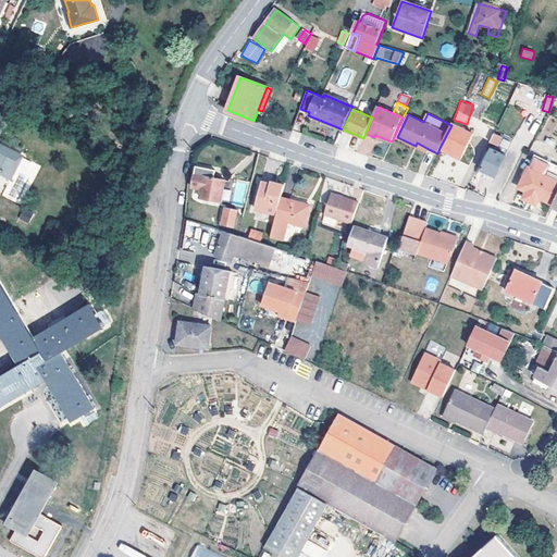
[(452,125),(440,148),(462,159),(474,134),(453,123),(452,125)]
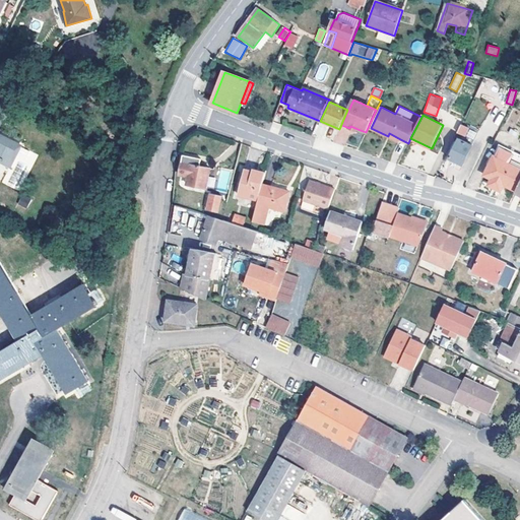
[(463,124),(458,133),(467,137),(471,129),(463,124)]
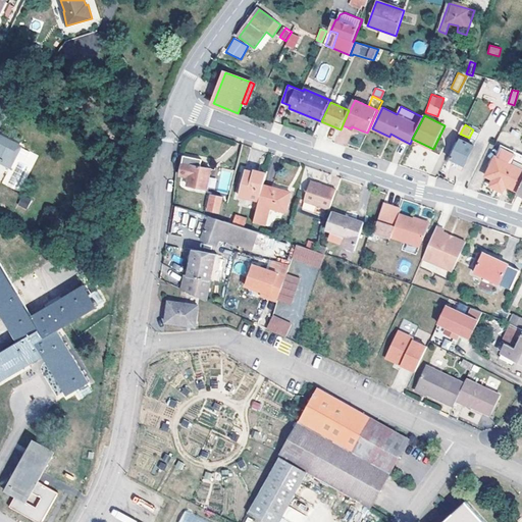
[(0,159),(9,165),(19,146),(0,136),(0,127),(0,159)]
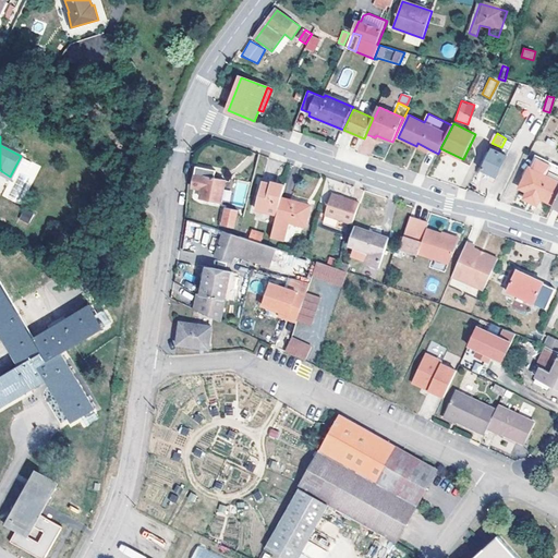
[(504,165),(507,156),(494,149),(483,170),(502,180),(509,168),(504,165)]
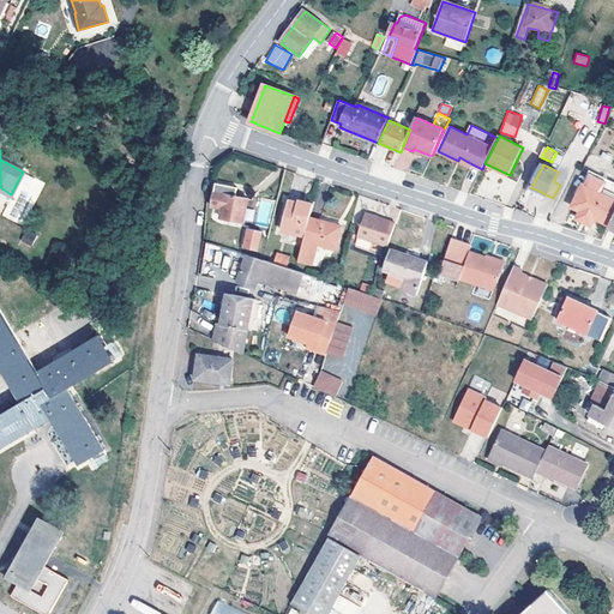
[(584,184),(588,186),(595,173),(591,170),(584,184)]
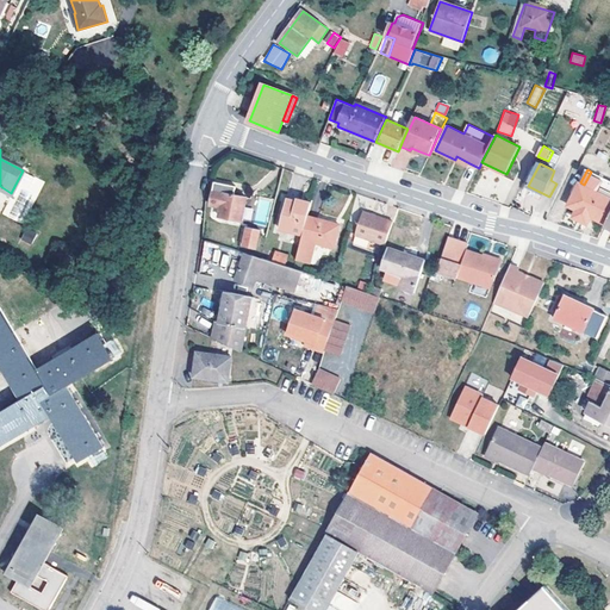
[(0,215),(26,224),(43,179),(23,172),(13,198),(0,192),(0,215)]
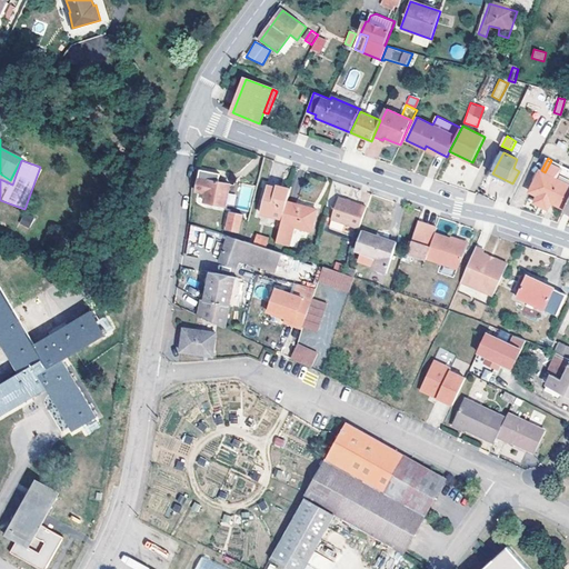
[(552,202),(565,209),(568,200),(568,168),(551,160),(545,172),(541,170),(531,191),(539,196),(536,202),(549,209),(552,202)]
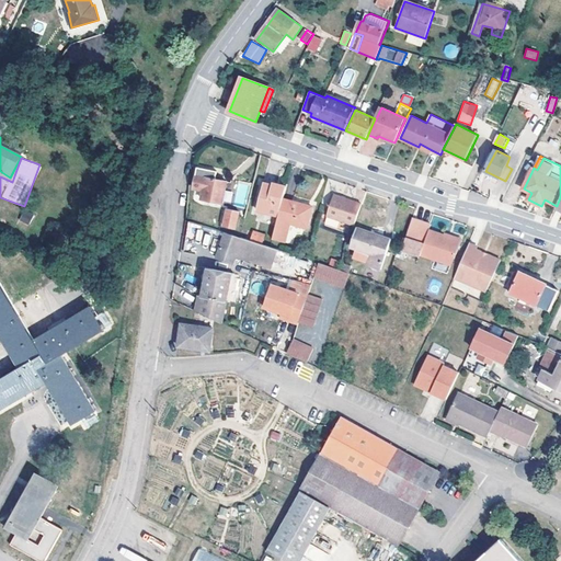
[(197,174),(216,179),(218,171),(198,167),(196,174),(197,174)]
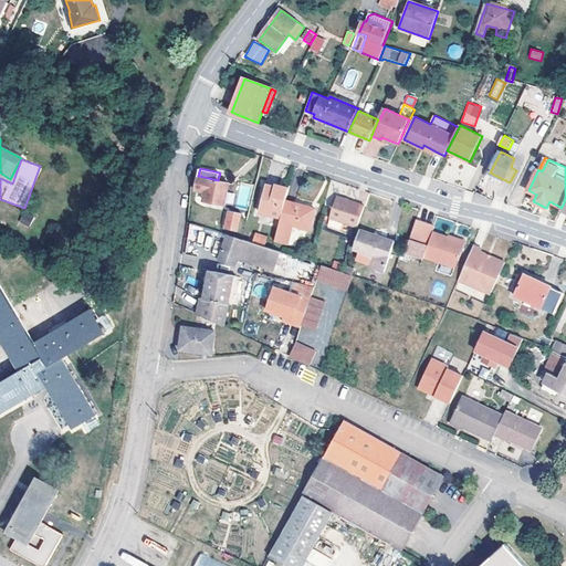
[(218,180),(199,176),(196,189),(206,191),(205,200),(224,205),(229,182),(218,180)]
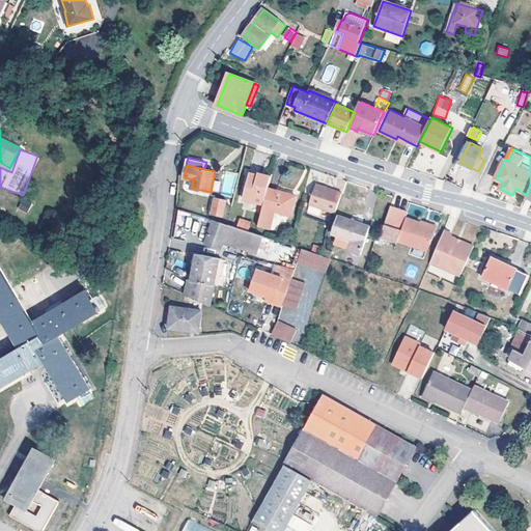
[(233,195),(235,172),(223,171),(221,194),(233,195)]
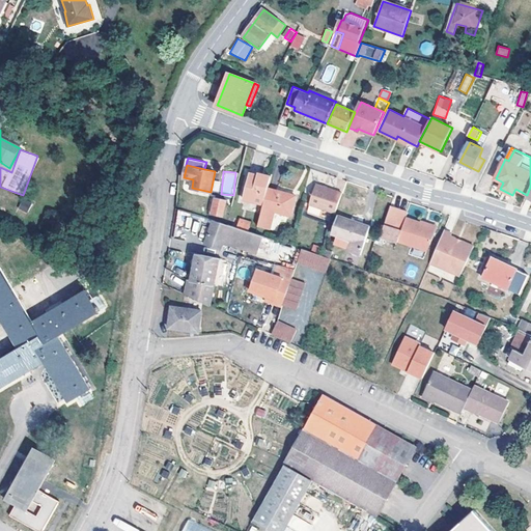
[(266,204),(270,189),(273,177),(259,174),(258,176),(250,173),(244,198),(266,204)]
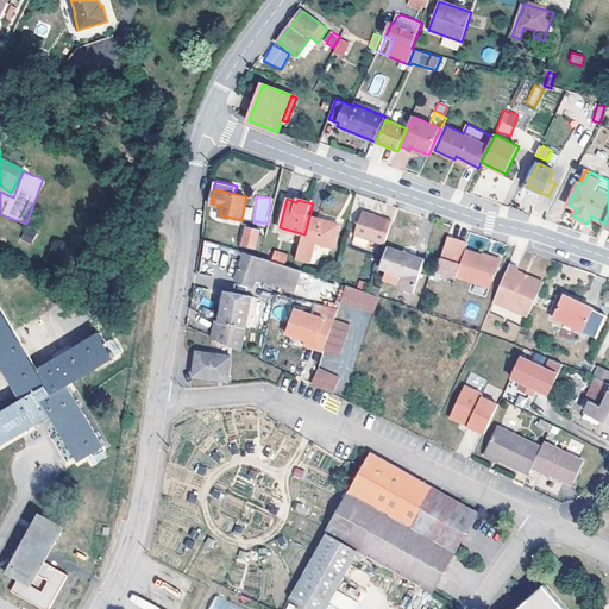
[(358,236),(388,246),(396,223),(366,213),(358,236)]
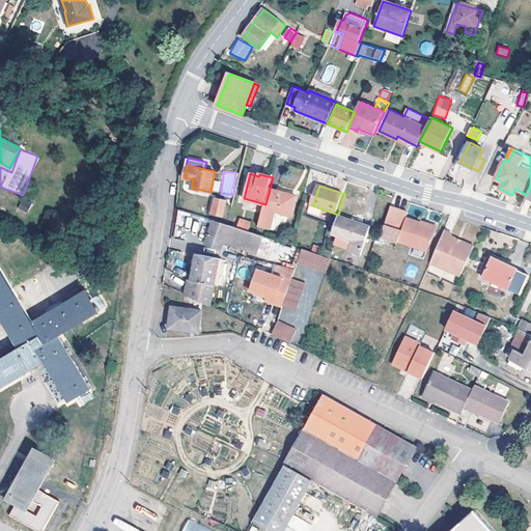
[(297,196),(270,189),(266,204),(259,226),(270,229),(275,213),(290,217),(297,196)]
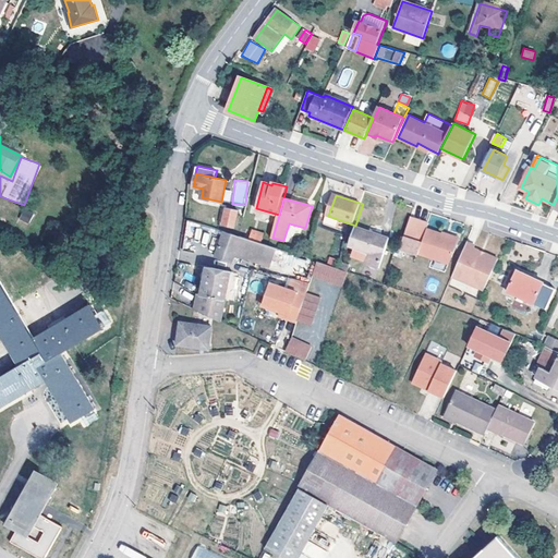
[(23,208),(19,220),(29,223),(34,211),(23,208)]
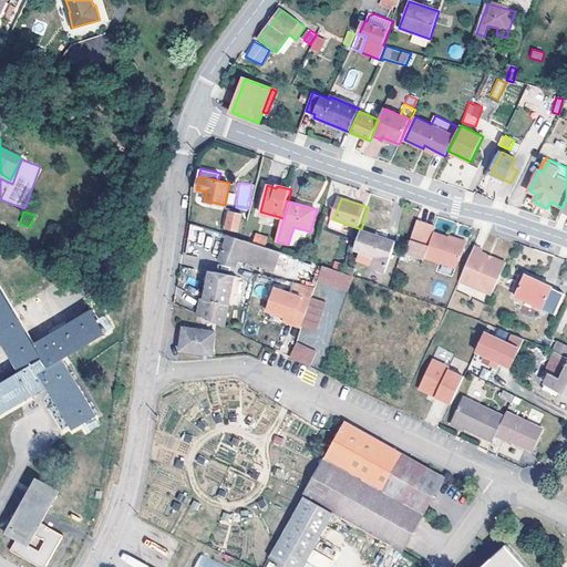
[(230,212),(227,228),(239,230),(243,214),(230,212)]
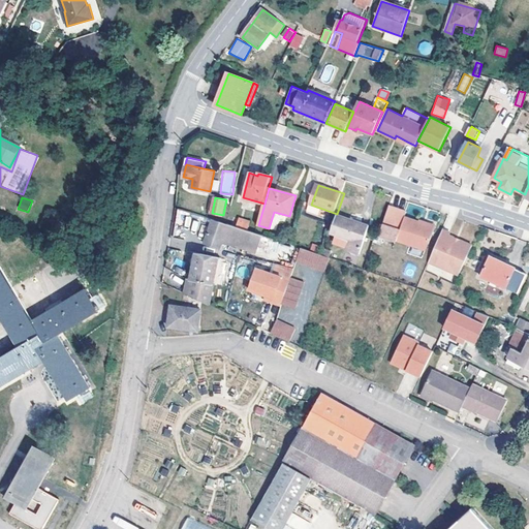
[(427,250),(435,228),(419,222),(419,221),(405,216),(407,213),(390,207),(379,235),(376,234),(373,242),(394,249),(397,240),(427,250)]
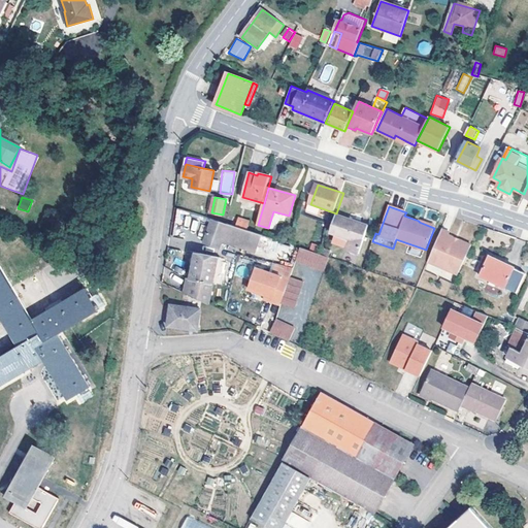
[(353,220),(336,213),(330,231),(336,233),(333,240),(349,246),(348,249),(359,253),(368,225),(359,222),(360,219),(354,217),(353,220)]
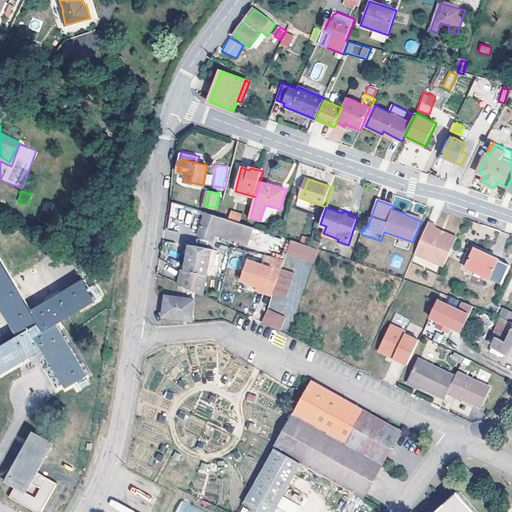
[(406,215),(421,221),(422,217),(407,211),(406,214),(406,215)]
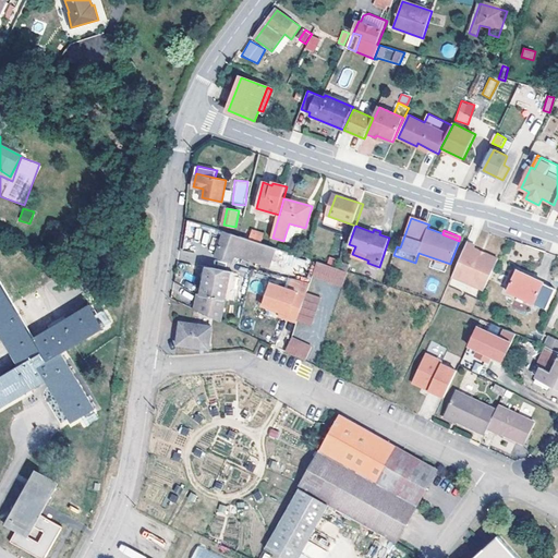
[(239,235),(225,231),(216,257),(231,262),(233,254),(267,265),(273,251),(274,246),(270,245),(263,243),(251,240),(240,235),(239,235)]
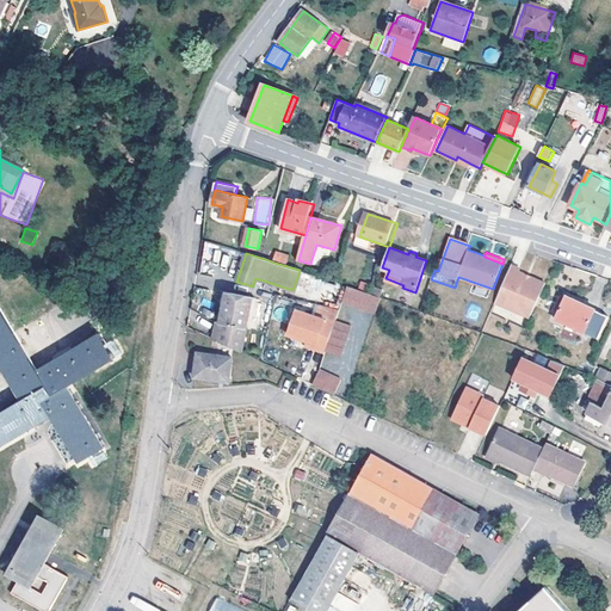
[(275,263),(288,266),(290,257),(277,253),(275,263)]
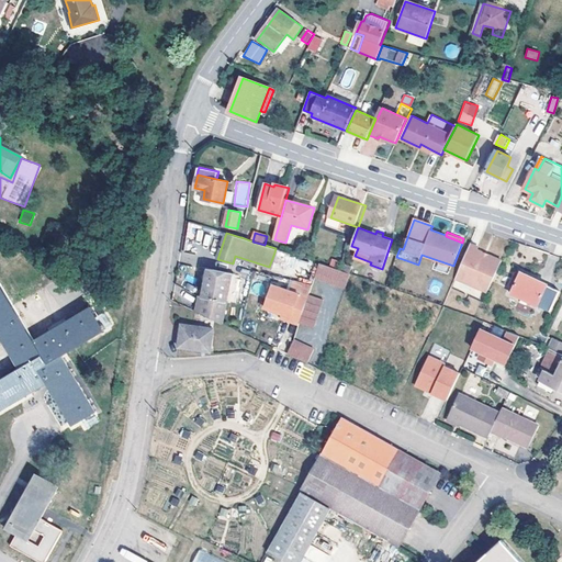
[(489,291),(490,288),(503,260),(479,249),(480,248),(472,245),(457,278),(489,291)]
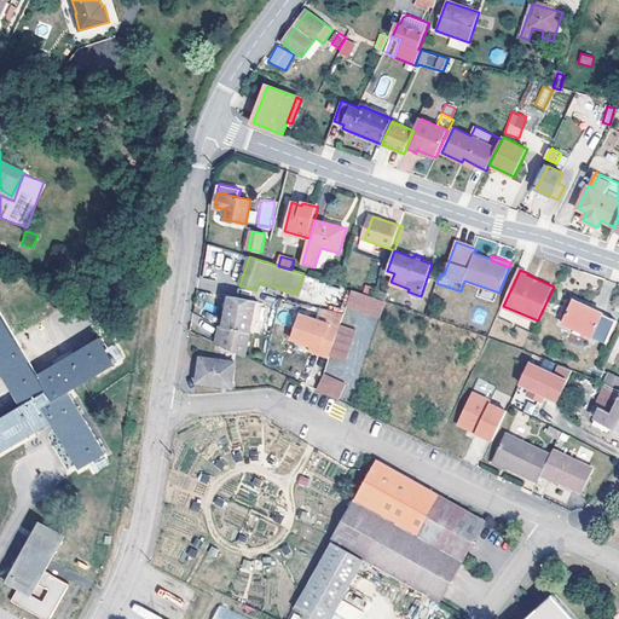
[(346,304),(381,316),(386,301),(385,300),(377,298),(374,296),(352,289),(346,304)]
